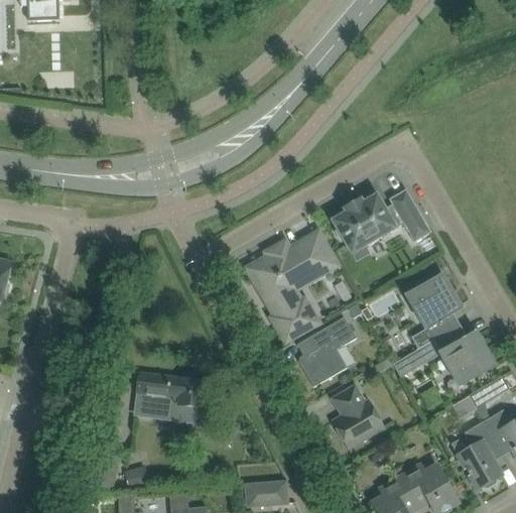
[(27,0),(27,5),(28,20),(59,19),(59,0),(27,0)]
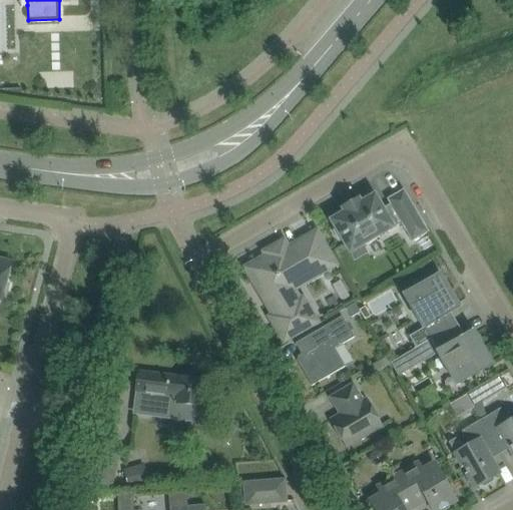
[(345,210),(331,218),(336,226),(333,228),(340,239),(342,237),(347,246),(350,250),(364,242),(364,243),(380,233),(394,225),(393,223),(400,219),(405,228),(422,218),(404,187),(387,196),(391,204),(384,208),(375,192),(361,200),(359,197),(355,199),(354,199),(347,203),(346,204),(347,204),(343,206),(345,210)]
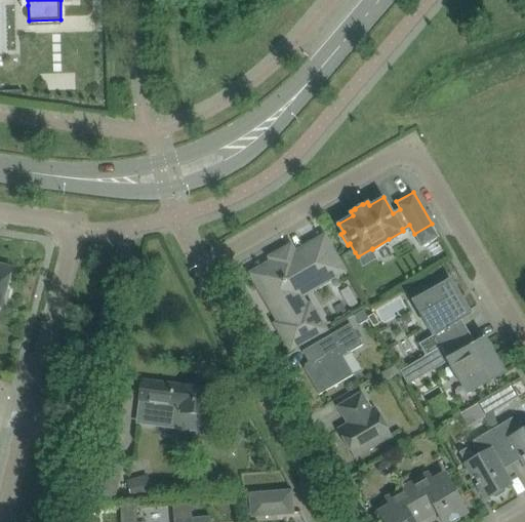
[(311,286),(341,269),(323,237),(294,253),(290,246),(272,256),(274,261),(267,265),(268,266),(257,272),(265,285),(261,287),(285,328),(282,330),(291,346),(323,327),(314,312),(310,314),(294,286),(307,279),(311,286)]
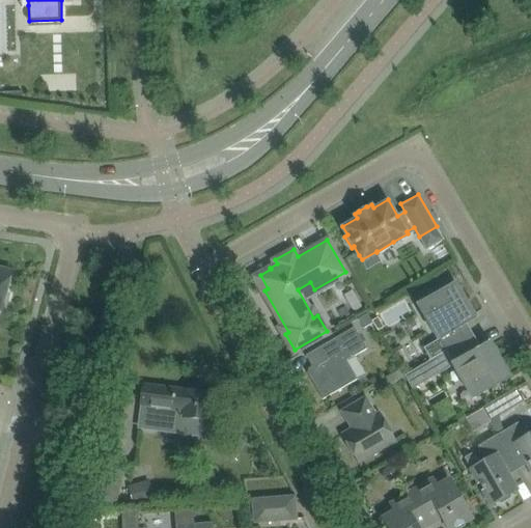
[(0,309),(2,310),(3,305),(6,306),(9,292),(6,292),(12,269),(0,265),(0,309)]
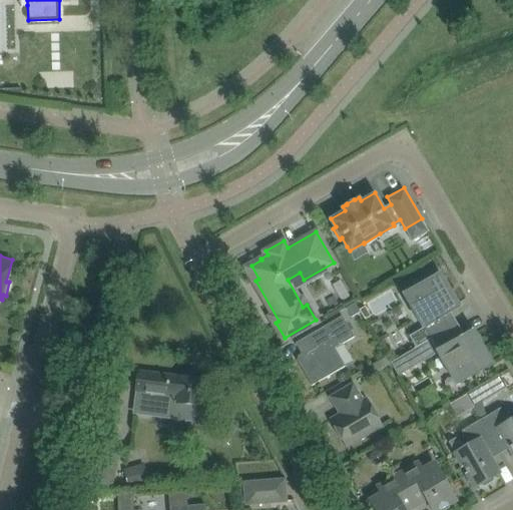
[(408,291),(404,293),(423,325),(409,333),(416,345),(414,346),(415,347),(430,338),(458,323),(449,307),(457,302),(440,274),(428,281),(428,280),(408,291)]
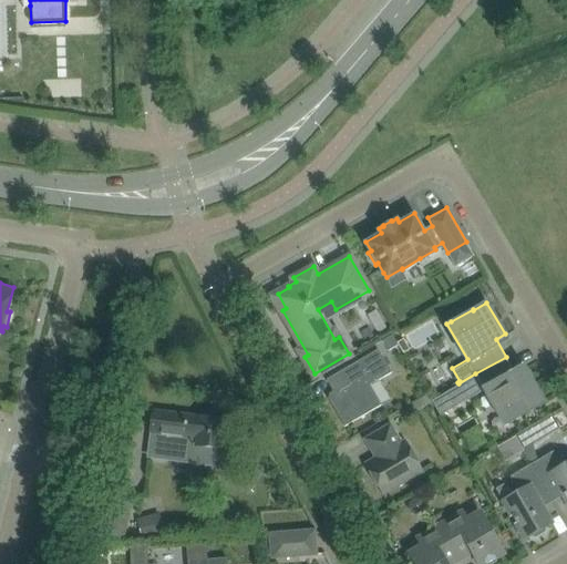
[(383,338),(389,349),(399,342),(392,332),(383,338)]
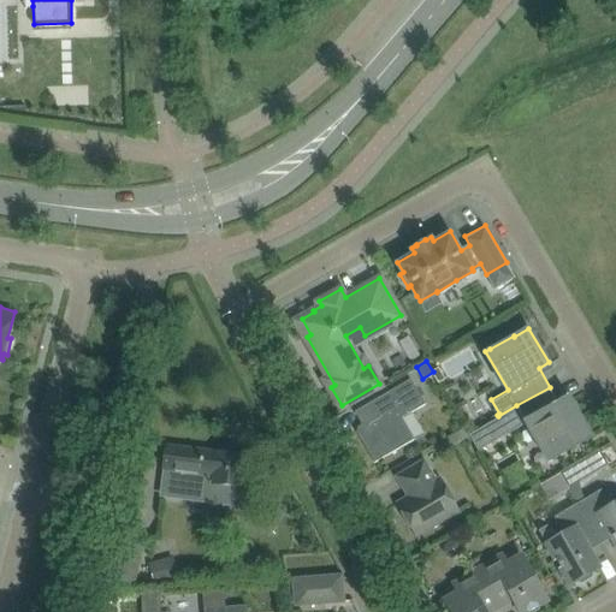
[(410,376),(354,410),(362,422),(359,425),(356,431),(374,461),(414,438),(402,416),(426,403),(410,376)]
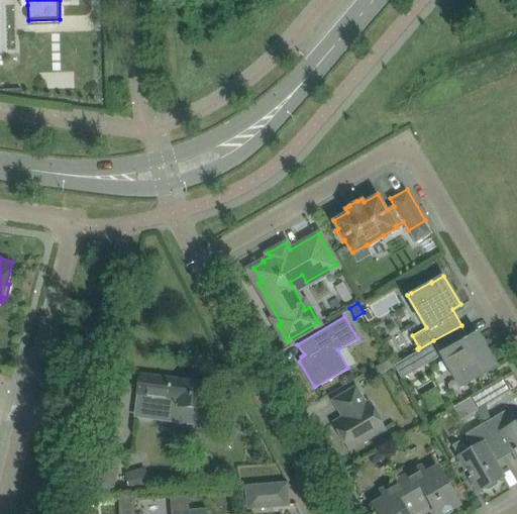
[(461,325),(433,340),(441,354),(459,386),(463,384),(484,373),(483,372),(495,365),(479,335),(474,328),(466,332),(461,325)]
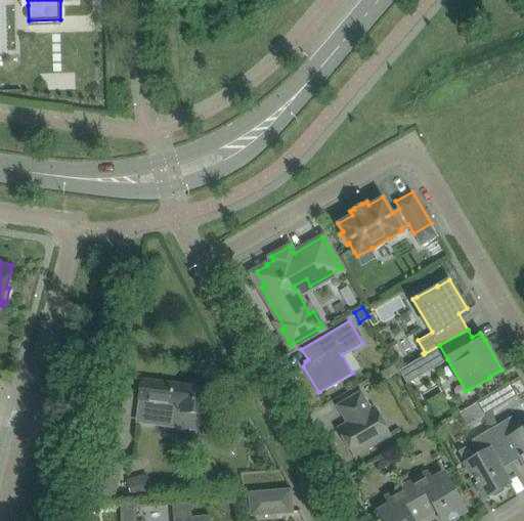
[(181,410),(205,413),(209,386),(141,378),(138,398),(140,398),(138,420),(160,422),(161,418),(180,420),(181,410)]
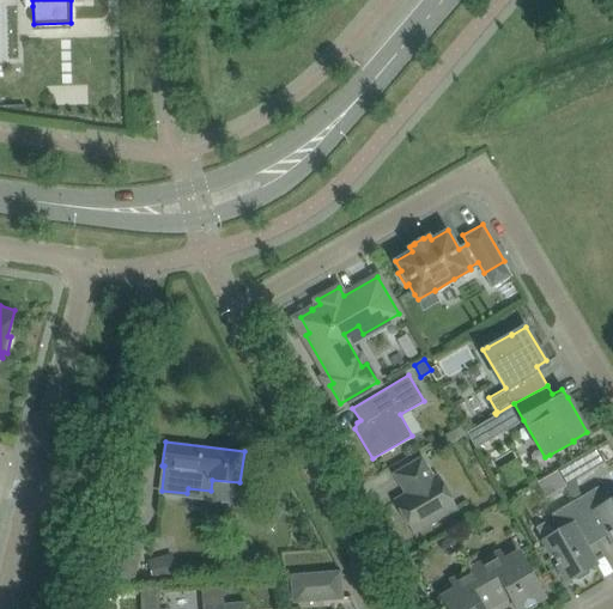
[(577,455),(556,467),(565,482),(587,469),(577,455)]
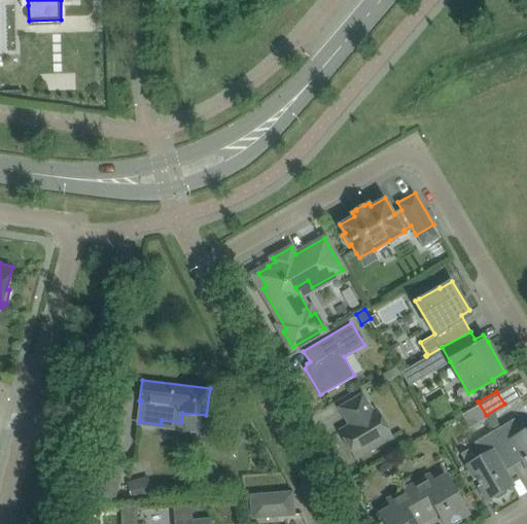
[(350,424),(341,429),(356,457),(391,435),(376,409),(373,411),(362,393),(341,407),(350,424)]
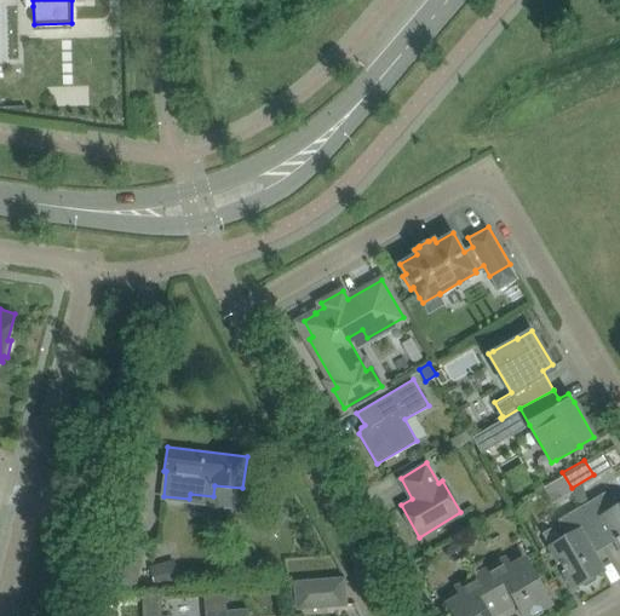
[(607,490),(580,505),(602,540),(613,534),(619,545),(619,504),(616,506),(607,490)]
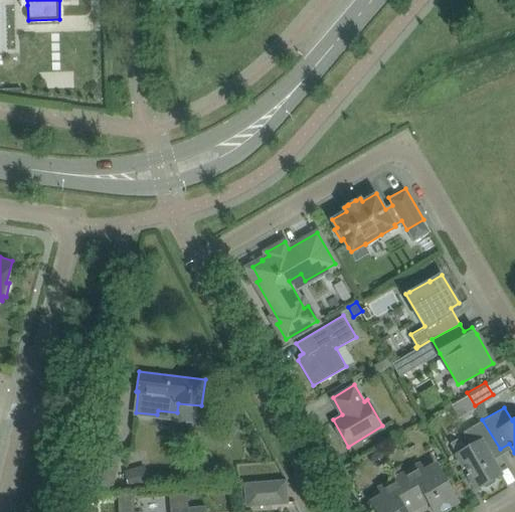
[(501,474),(490,455),(500,449),(482,419),(464,431),(463,435),(469,446),(457,453),(477,488),(482,485),(486,486),(495,481),(496,477),(501,474)]
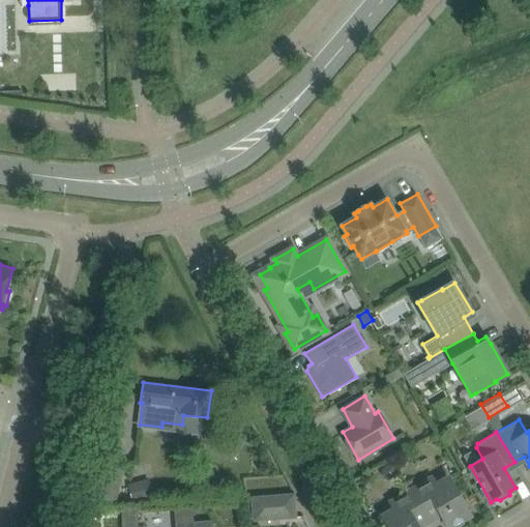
[(88,495),(115,501),(126,455),(99,448),(88,495)]
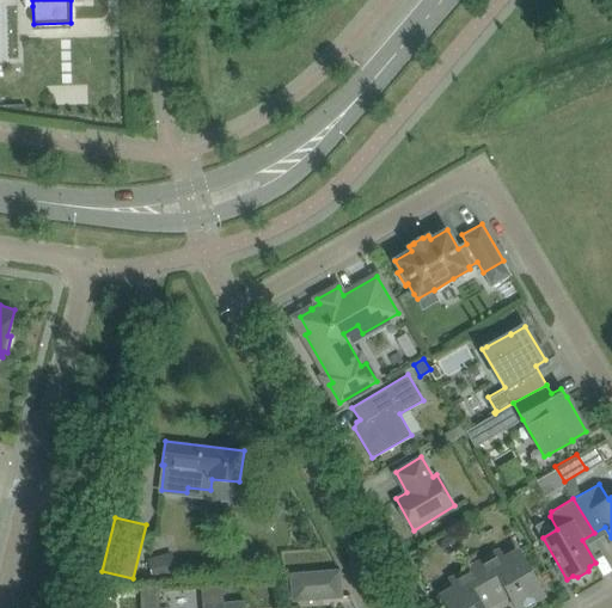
[(500,550),(475,564),(491,594),(505,587),(516,607),(521,607),(522,607),(524,607),(527,607),(536,603),(537,600),(544,595),(518,550),(505,558),(500,550)]
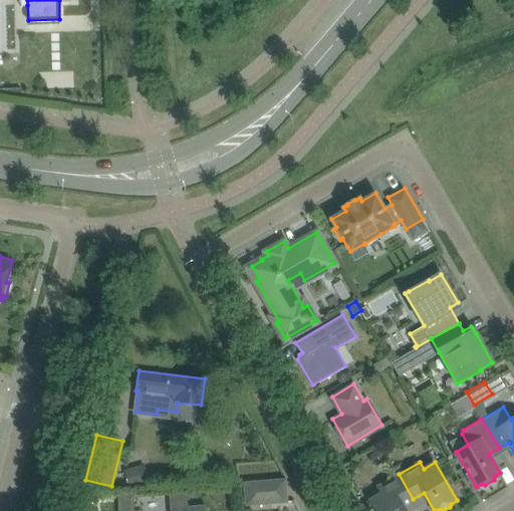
[(413,499),(399,474),(377,486),(381,493),(369,500),(375,510),(406,510),(403,505),(413,499)]
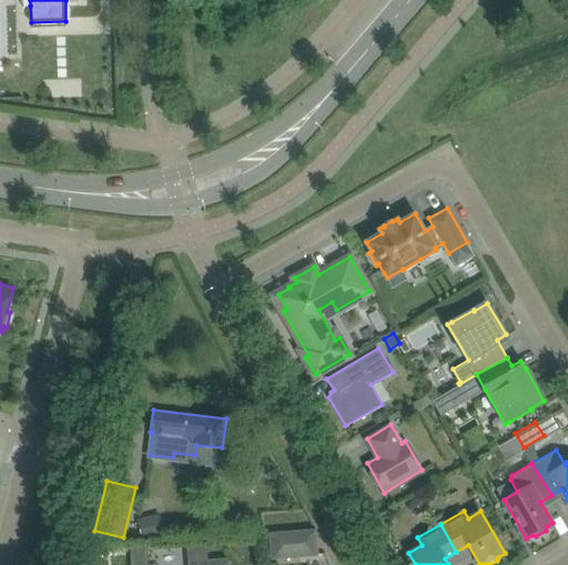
[(316,553),(315,531),(315,530),(271,533),(273,557),(316,553)]
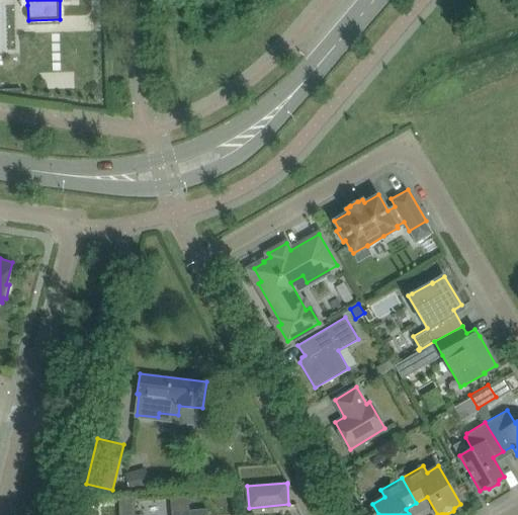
[(189,514),(189,509),(188,494),(170,495),(171,510),(171,514),(189,514)]
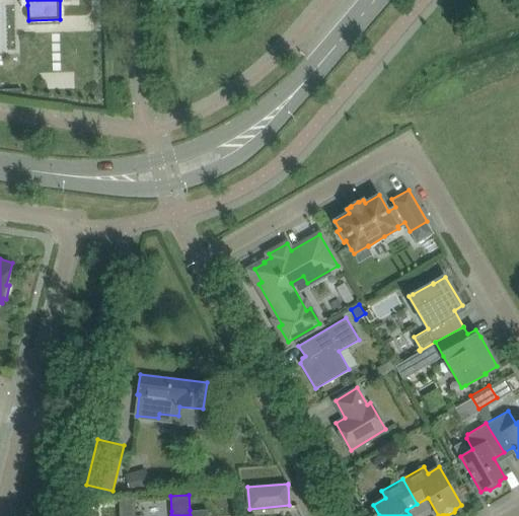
[(120,496),(120,515),(135,515),(135,496),(120,496)]
